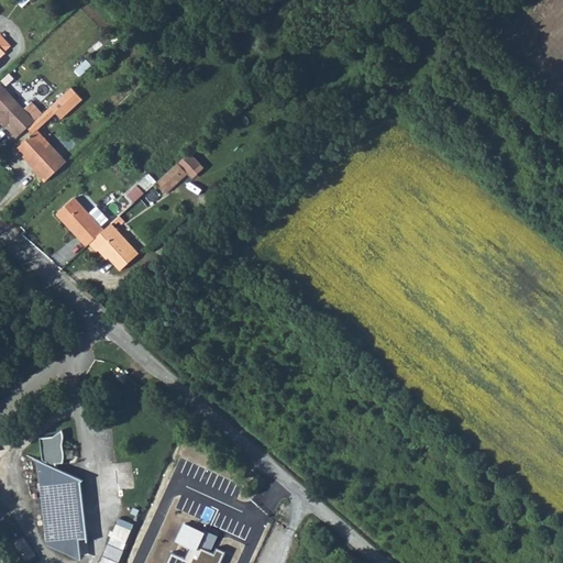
[(0,33),(0,46),(4,52),(11,46),(0,33)]
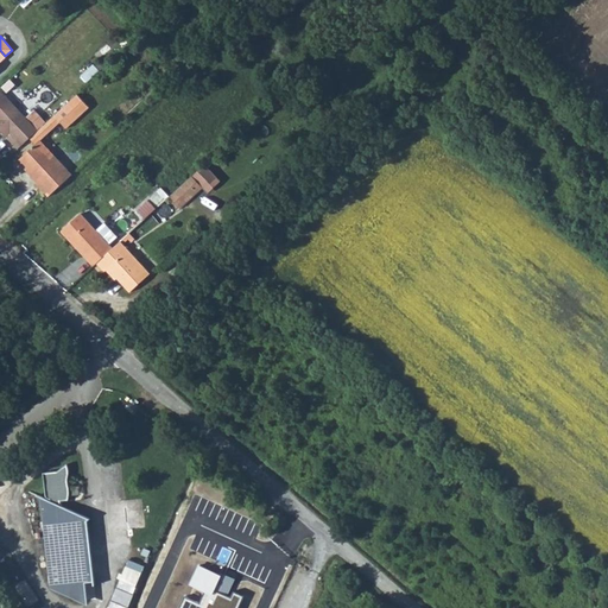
[(94,65),(82,75),(88,82),(99,71),(94,65)]
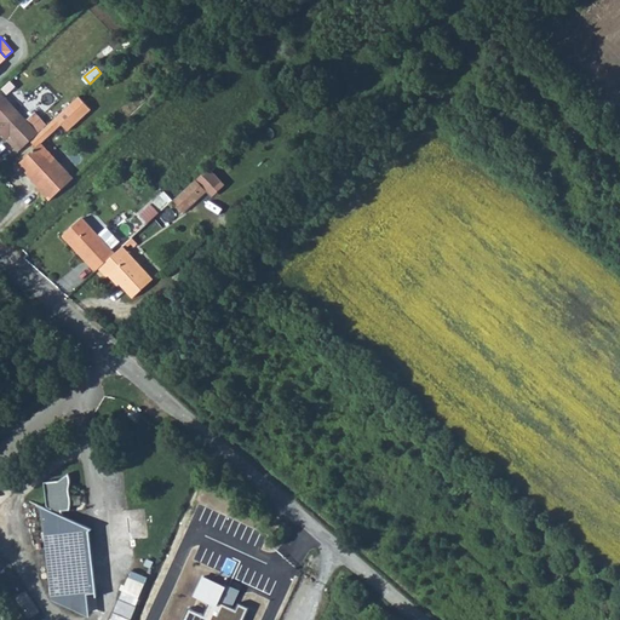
[(0,91),(0,122),(3,126),(0,127),(0,131),(7,139),(11,136),(23,148),(32,141),(39,133),(32,126),(41,118),(36,112),(27,120),(0,91)]
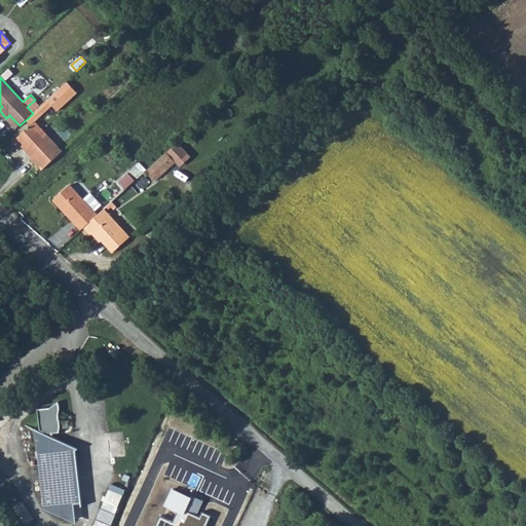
[(31,157),(42,170),(63,151),(35,121),(52,105),(58,111),(77,92),(67,81),(33,113),(27,119),(32,124),(15,140),(30,155),(32,153),(33,155),(31,157)]
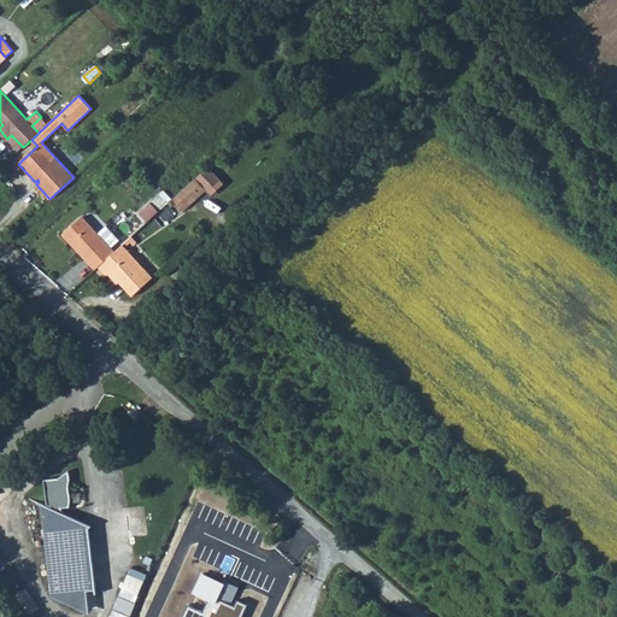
[(195,178),(172,199),(183,211),(206,191),(195,178)]
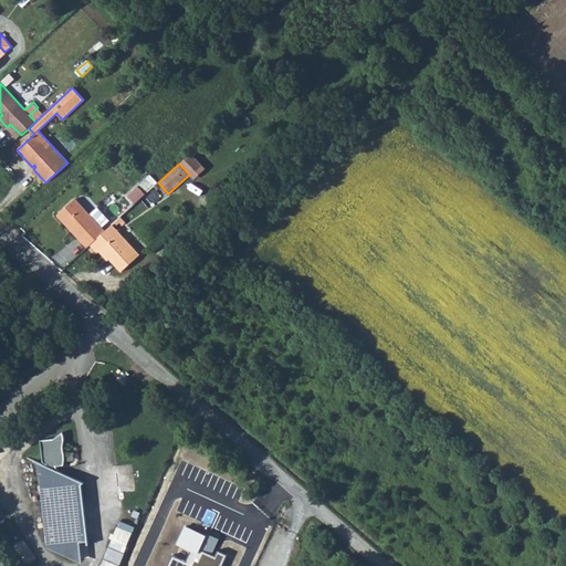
[(128,196),(136,203),(146,195),(138,186),(128,196)]
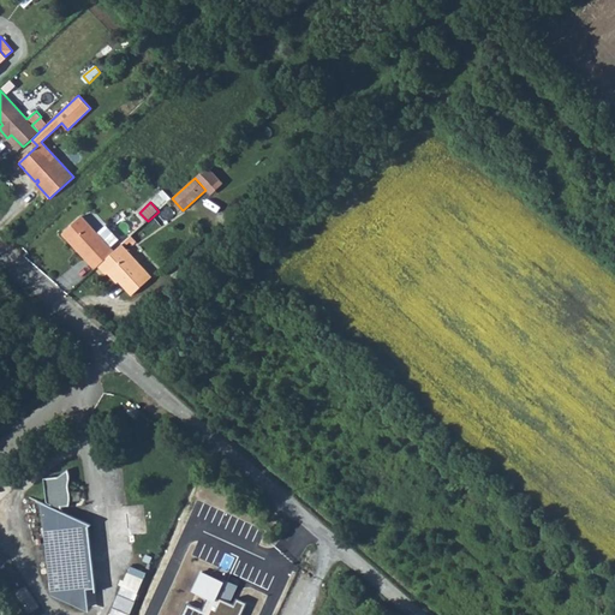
[(63,234),(77,250),(78,248),(89,260),(88,261),(95,269),(99,267),(114,251),(83,216),(63,234)]
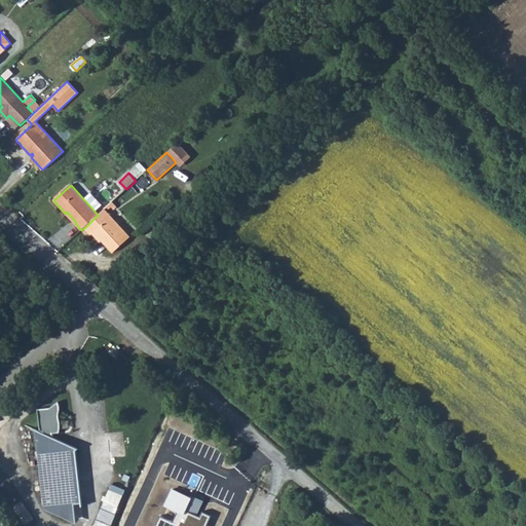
[(98,215),(84,228),(91,235),(92,233),(98,239),(100,238),(113,253),(130,236),(105,209),(98,215)]
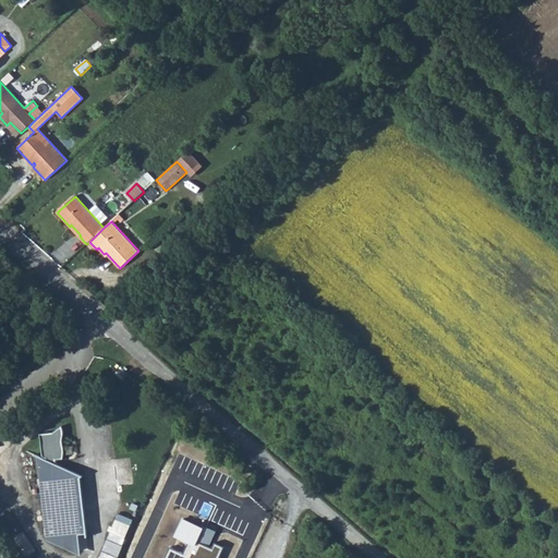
[(71,225),(70,227),(80,237),(81,235),(71,225)]
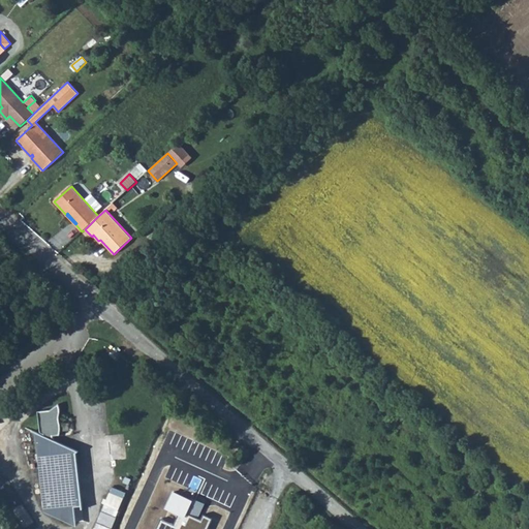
[(44,436),(36,432),(44,511),(63,520),(63,516),(76,522),(75,506),(83,506),(76,453),(80,452),(54,440),(54,436),(60,435),(61,431),(61,429),(61,425),(60,419),(60,417),(60,414),(60,410),(59,404),(51,410),(38,411),(40,431),(41,433),(42,434),(44,434),(44,436)]
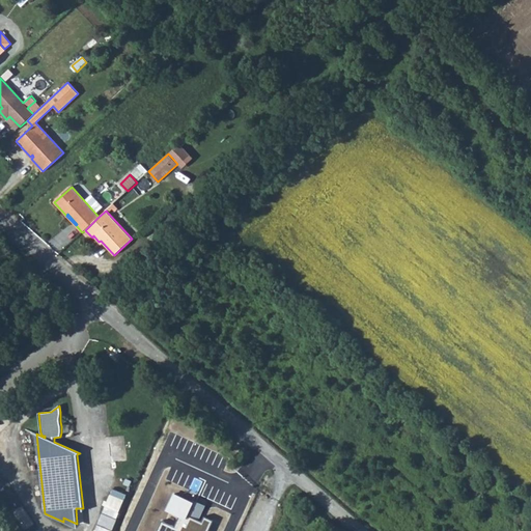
[(112,530),(126,498),(111,492),(94,530),(112,530)]
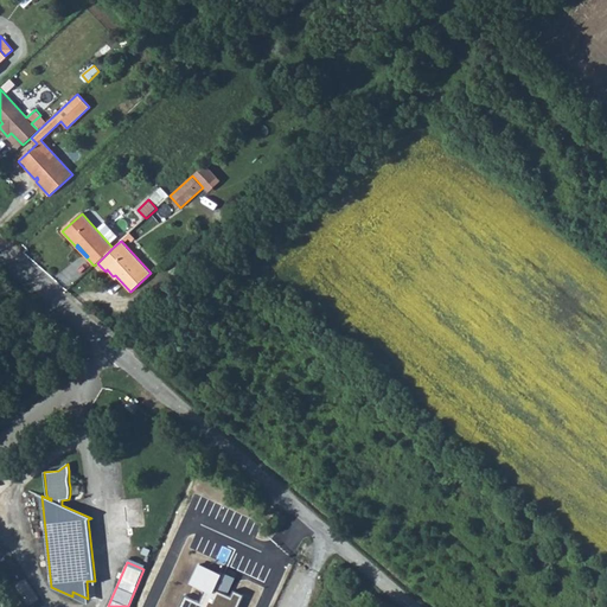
[(237,606),(242,596),(229,590),(235,579),(224,574),(198,564),(189,585),(204,593),(199,604),(185,598),(180,606),(237,606)]
